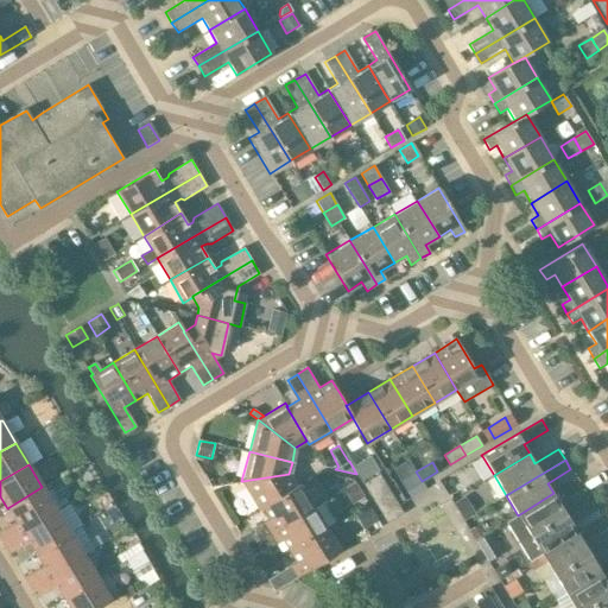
[(422,481),(416,472),(399,481),(406,491),(422,481)]
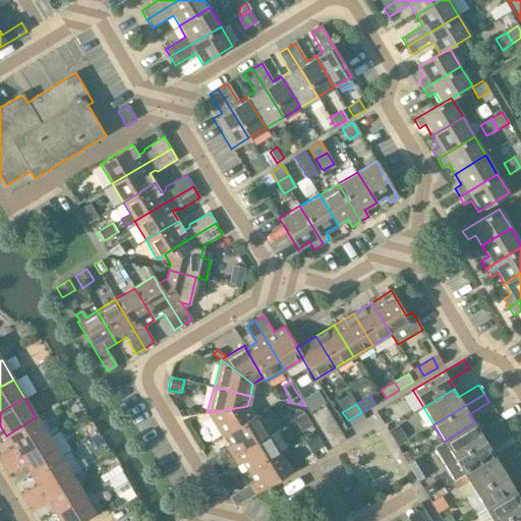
[(310,414),(315,422),(330,414),(325,405),(310,414)]
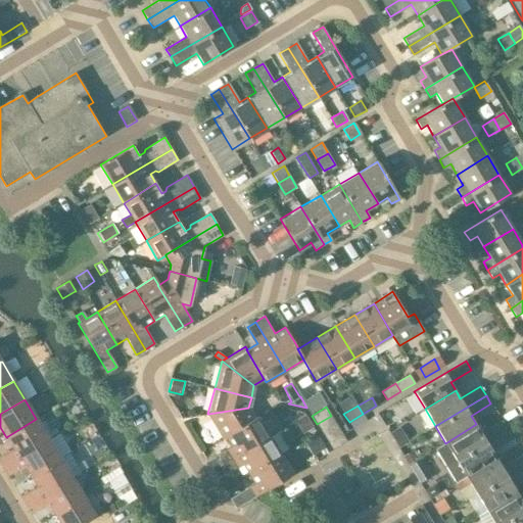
[(223,438),(226,437),(225,436),(254,419),(254,418),(248,408),(208,414),(223,438)]
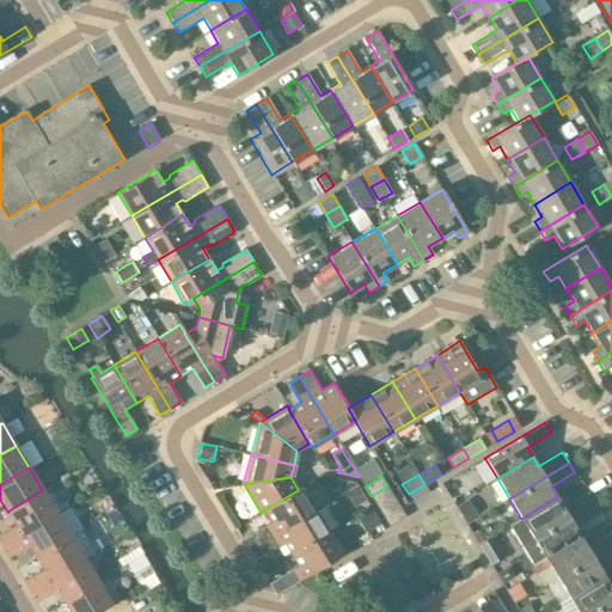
[(366,501),(356,485),(346,493),(355,508),(366,501)]
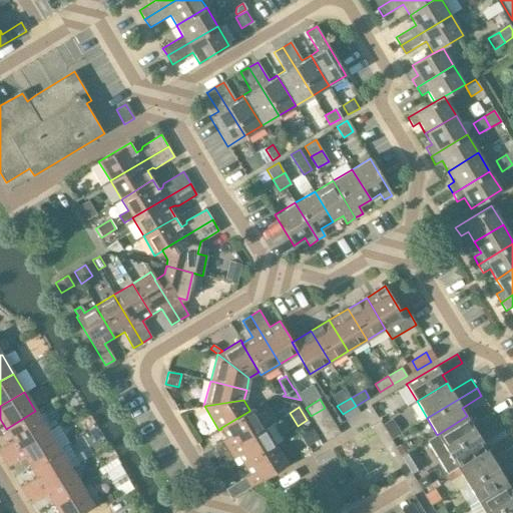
[(210,448),(215,456),(264,427),(252,408),(249,410),(249,411),(220,428),(221,429),(226,437),(210,448)]
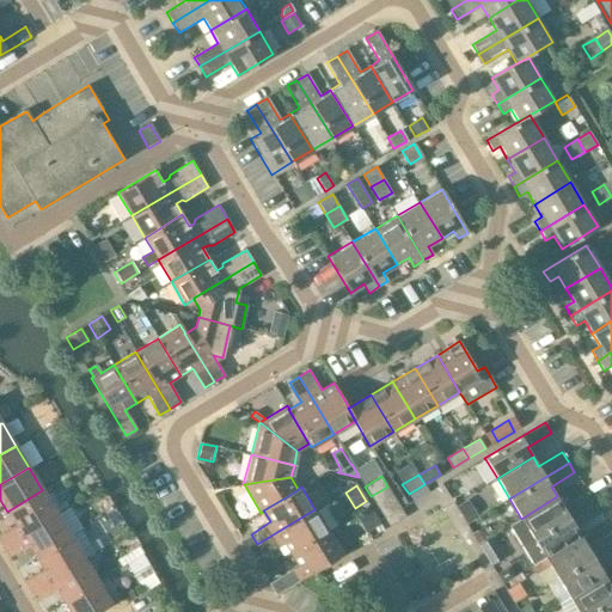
[(371,496),(377,505),(392,495),(387,487),(371,496)]
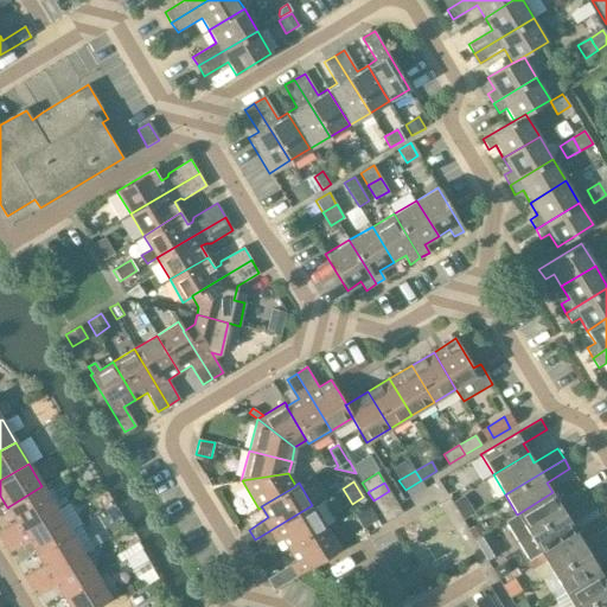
[(0,529),(0,538),(1,542),(55,509),(42,486),(7,508),(16,519),(0,529)]
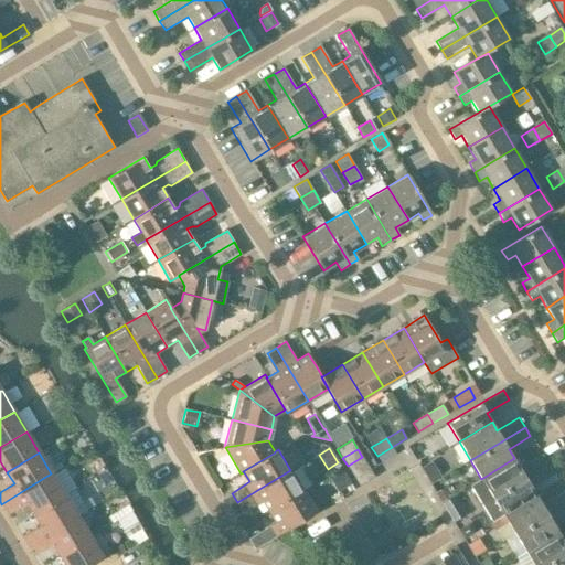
[(470,486),(481,503),(546,464),(541,454),(519,467),(514,458),(481,479),(470,486)]
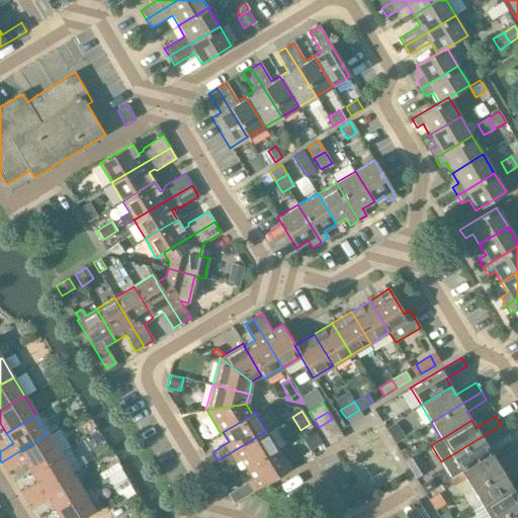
[(319,427),(324,436),(338,428),(332,419),(319,427)]
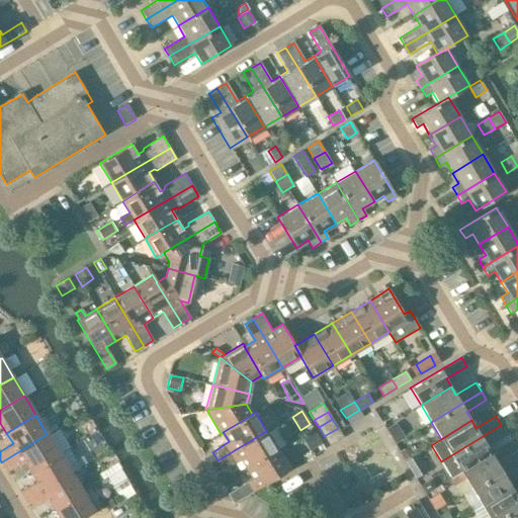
[(385,426),(395,442),(405,436),(396,420),(385,426)]
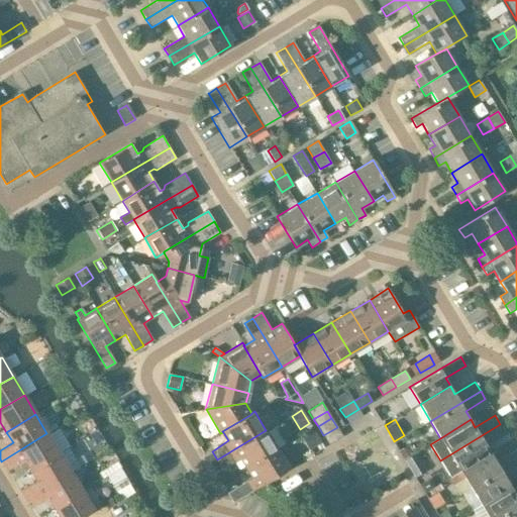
[(450,478),(460,471),(491,452),(486,444),(505,432),(500,424),(440,460),(450,478)]
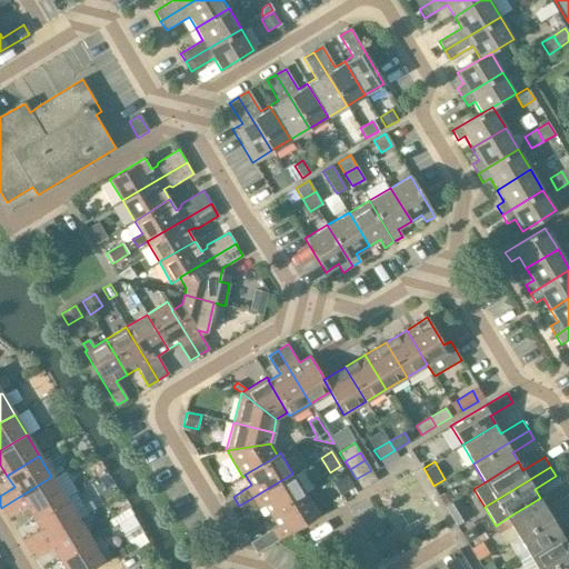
[(371,470),(356,479),(361,488),(377,479),(371,470)]
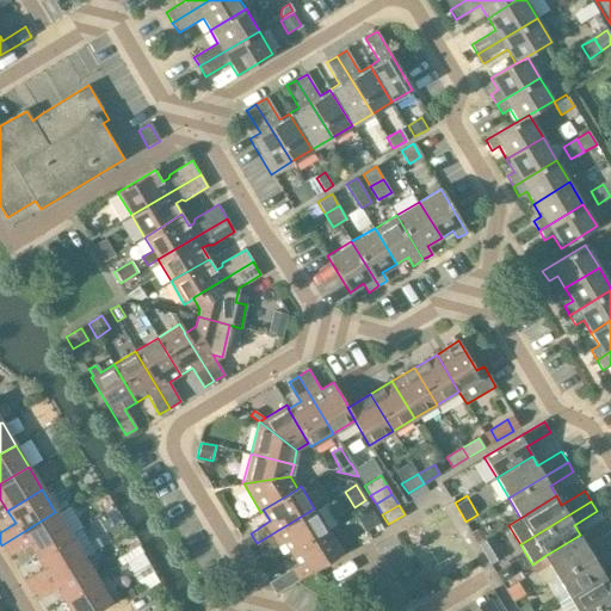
[(369,506),(356,516),(366,532),(381,524),(369,506)]
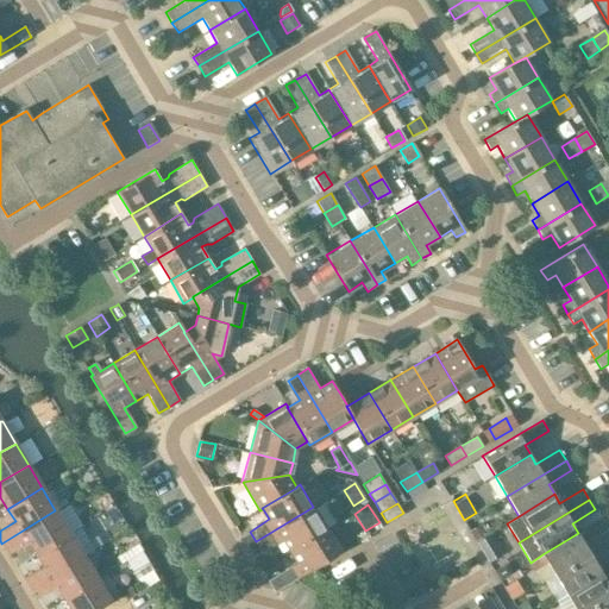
[(281,539),(289,552),(326,529),(313,507),(256,541),(262,551),(281,539)]
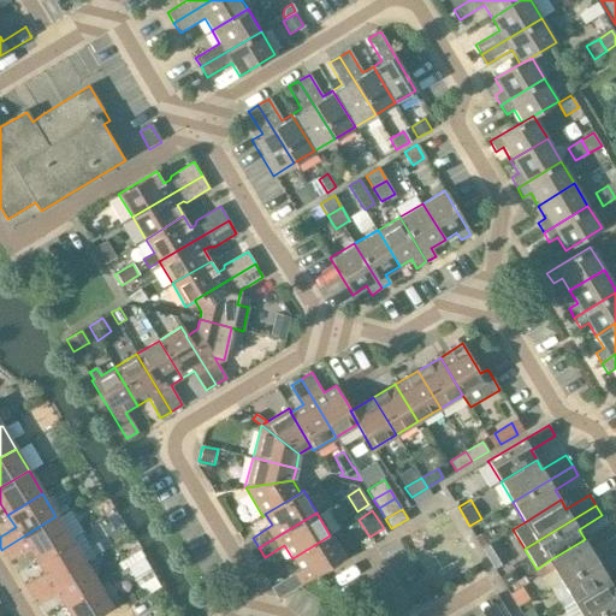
[(28,548),(35,560),(70,538),(55,516),(1,550),(7,561),(28,548)]
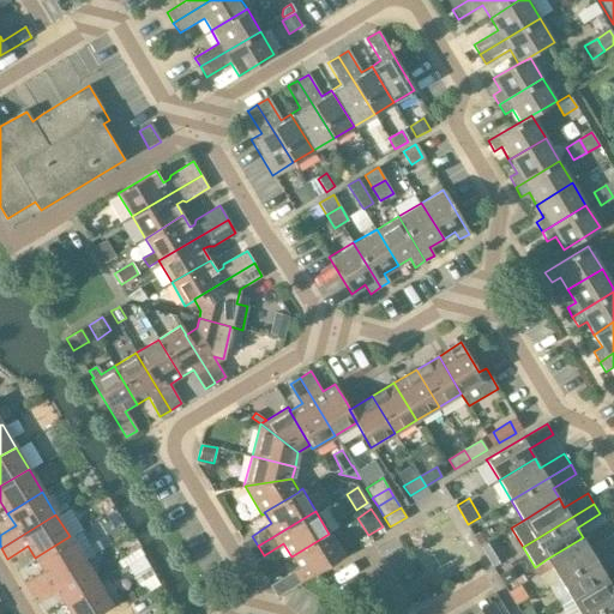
[(474,536),(480,546),(488,540),(483,530),(474,536)]
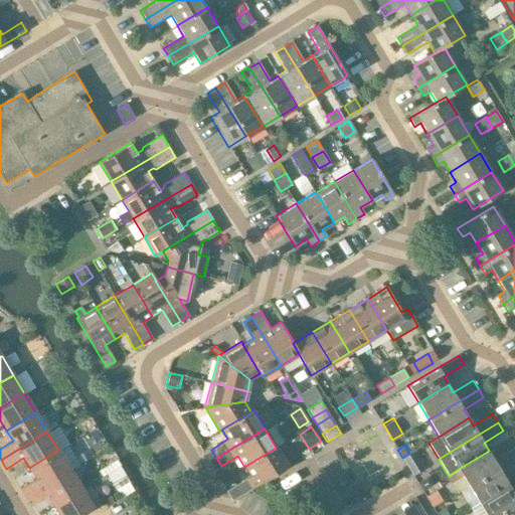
[(459,469),(469,486),(514,458),(514,449),(513,447),(494,459),(489,451),(459,469)]
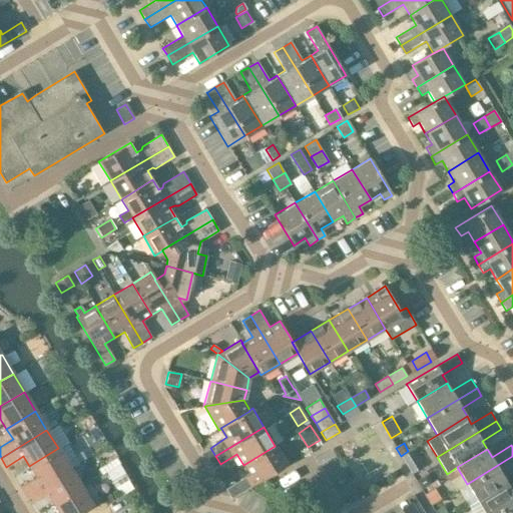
[(275,446),(243,465),(248,474),(225,488),(230,498),(287,464),(275,446)]
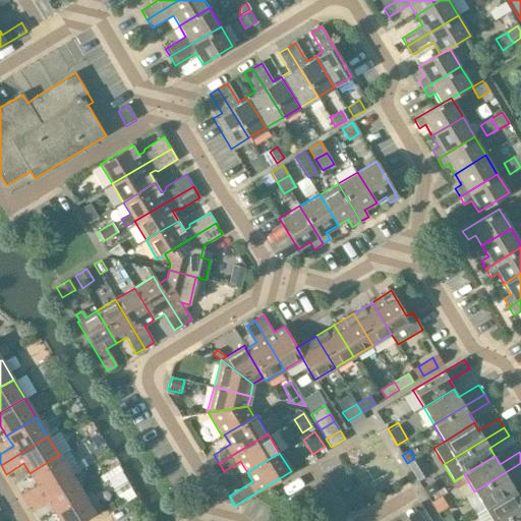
[(18,495),(23,503),(70,473),(59,455),(30,473),(37,484),(18,495)]
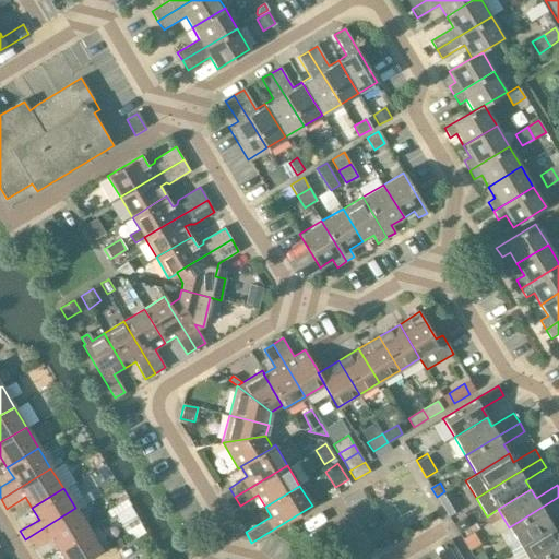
[(235,497),(226,502),(232,511),(240,506),(235,497)]
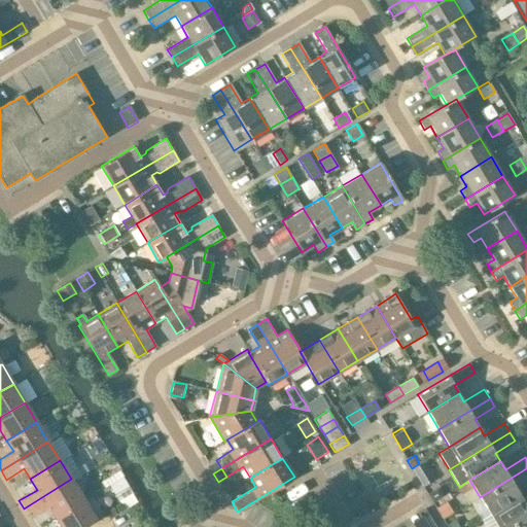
[(526,468),(480,497),(490,515),(521,496),(516,487),(526,480),(526,468)]
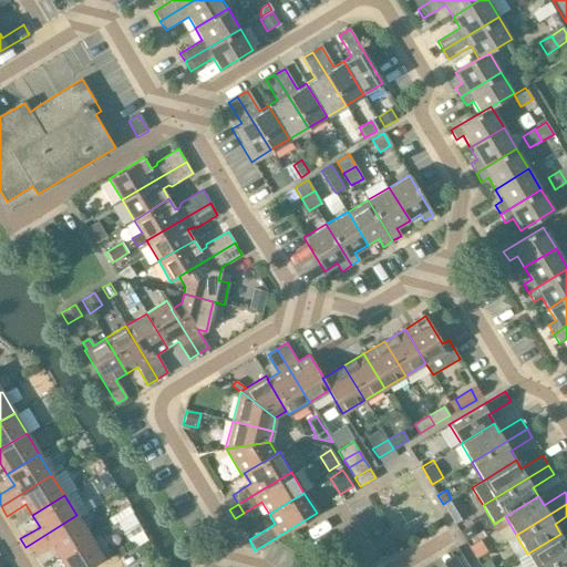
[(130,514),(117,522),(124,533),(135,549),(147,542),(136,525),(130,514)]
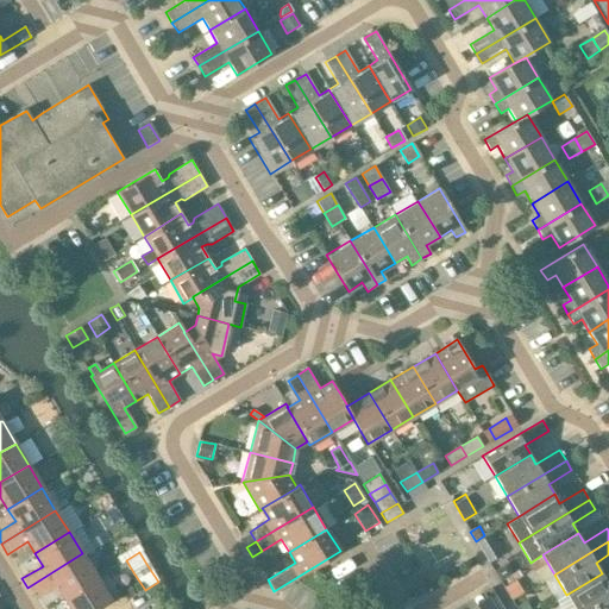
[(55,586),(62,597),(95,576),(82,553),(27,588),(33,598),(55,586)]
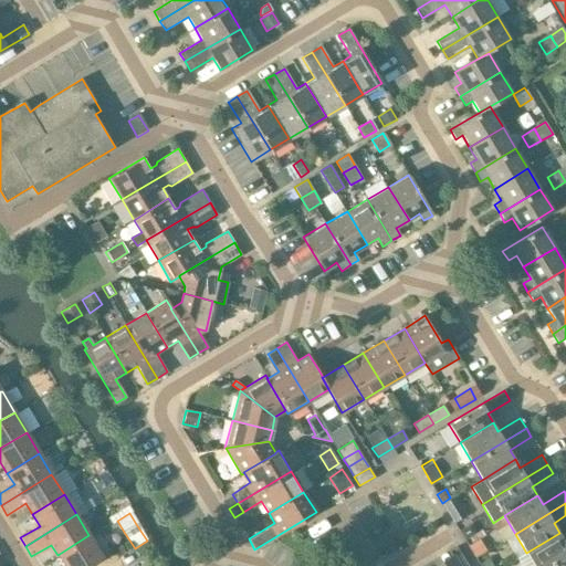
[(470,525),(460,531),(465,541),(475,534),(470,525)]
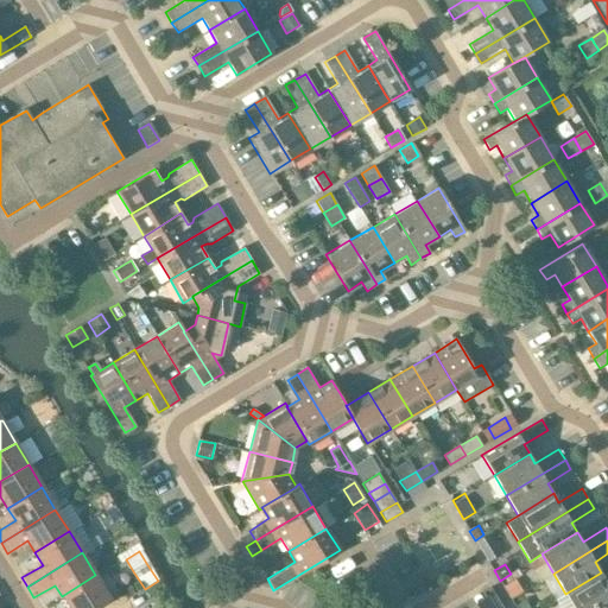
[(565,594),(574,607),(587,607),(607,595),(607,580),(606,581),(601,572),(565,594)]
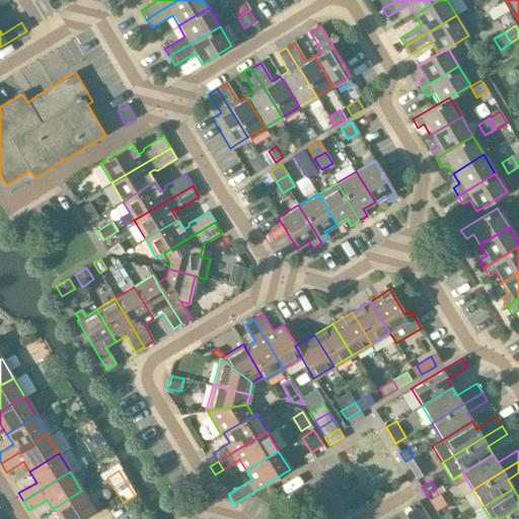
[(81,491),(53,509),(58,518),(81,518),(93,512),(81,491)]
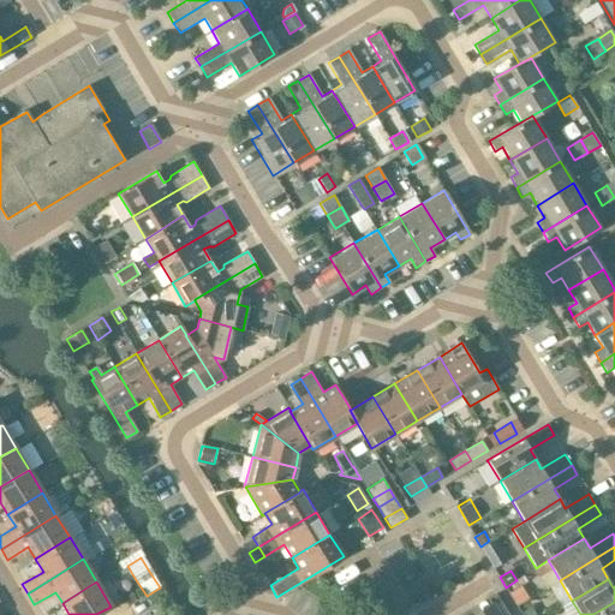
[(520,586),(509,593),(517,605),(527,599),(520,586)]
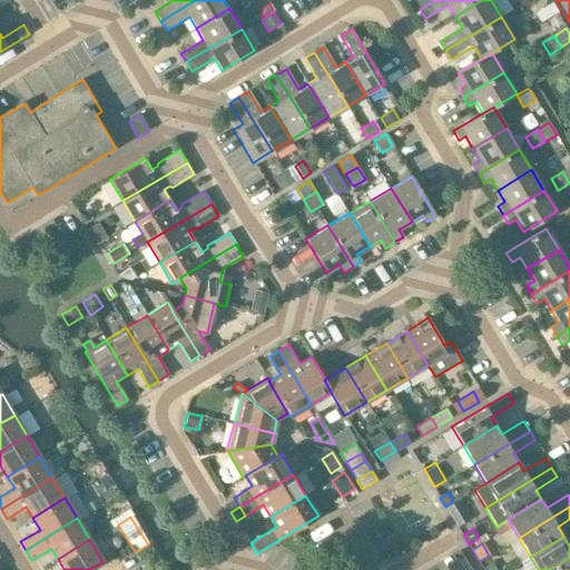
[(569,569),(569,558),(550,569),(569,569)]
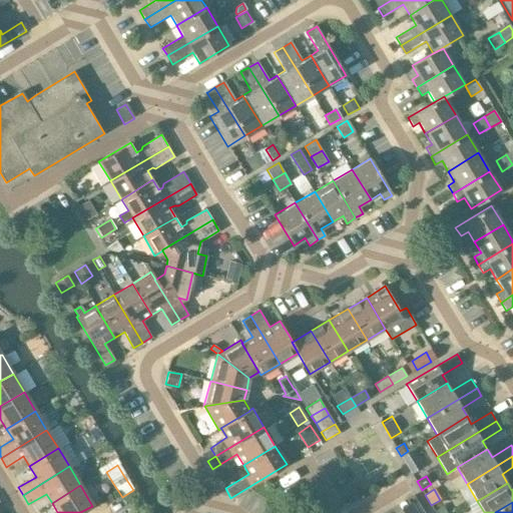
[(417,512),(412,504),(396,512),(417,512)]
